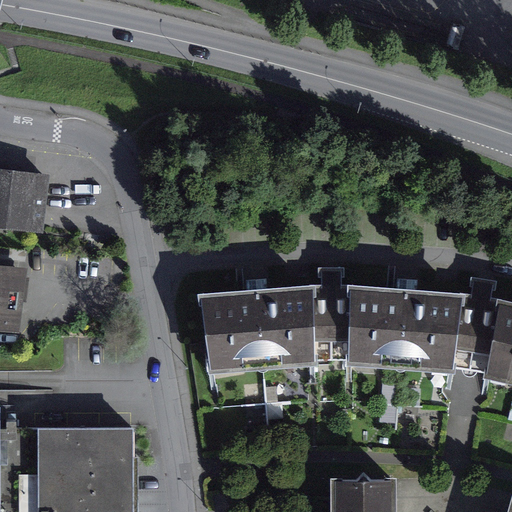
[(53,164),(0,157),(0,213),(46,219),(53,164)]
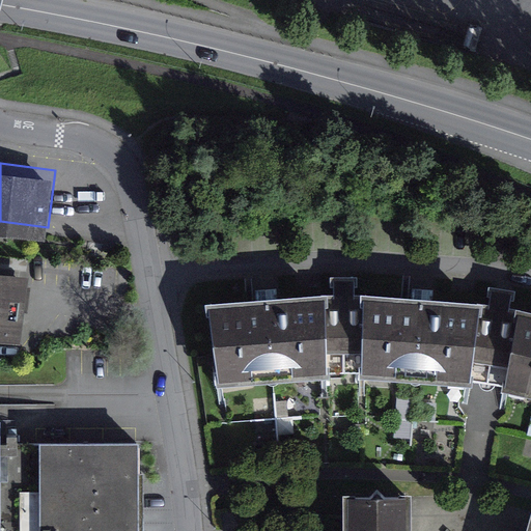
[(20,280),(0,278),(0,336),(12,338),(20,280)]
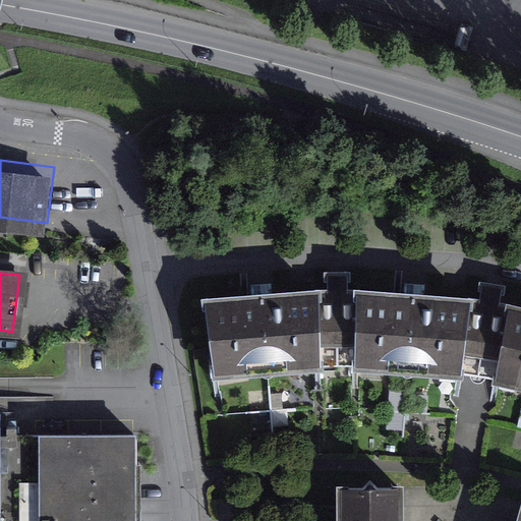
[(520,382),(520,304),(502,300),(503,286),(477,282),(475,297),(351,287),(351,276),(322,277),(322,288),(203,297),(214,369),(316,364),(351,363),(459,371),(494,375),(520,382)]
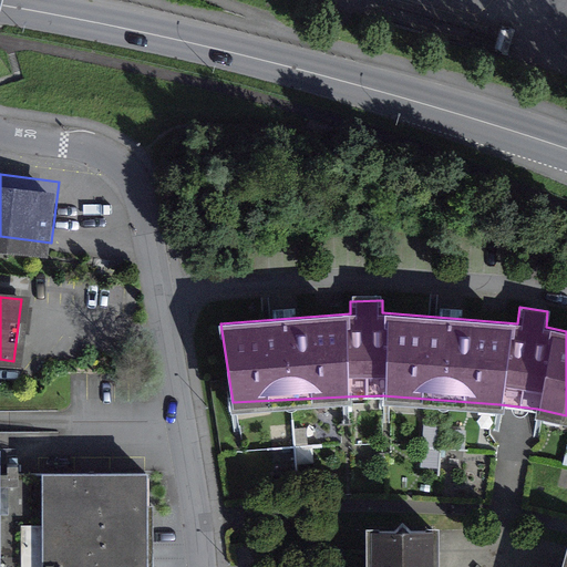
[(0,566),(151,566),(151,473),(0,473),(0,566)]
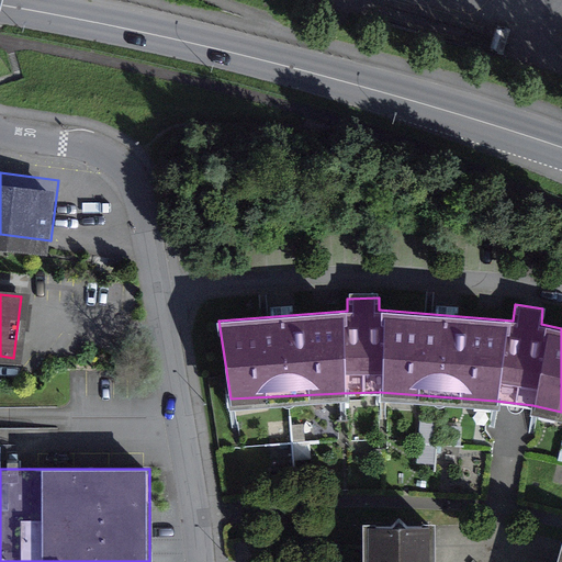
[(561,561),(561,543),(555,561),(428,561),(429,523),(369,521),(368,561),(561,561)]
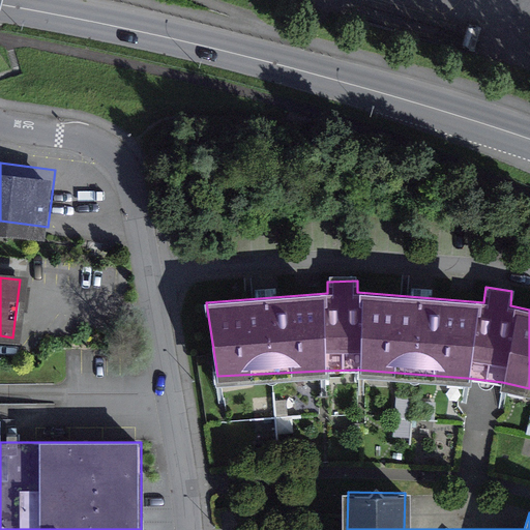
All buildings are outlined.
